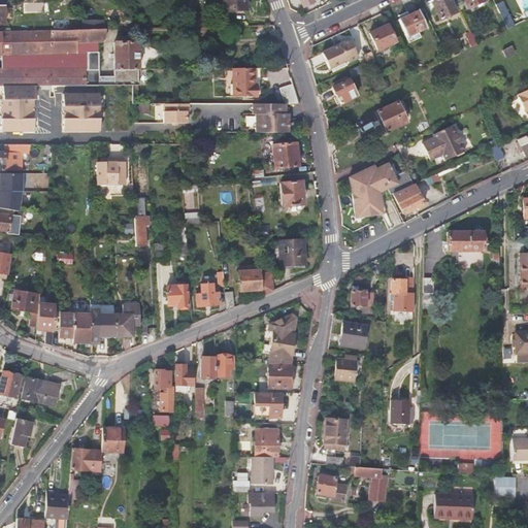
[(244,0),(221,0),(222,10),(245,9),(244,0)]
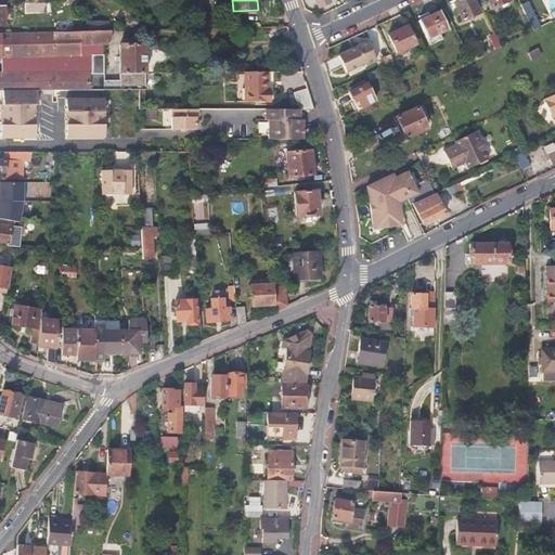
[(480,13),(474,0),(459,0),(453,3),(461,21),(480,13)]
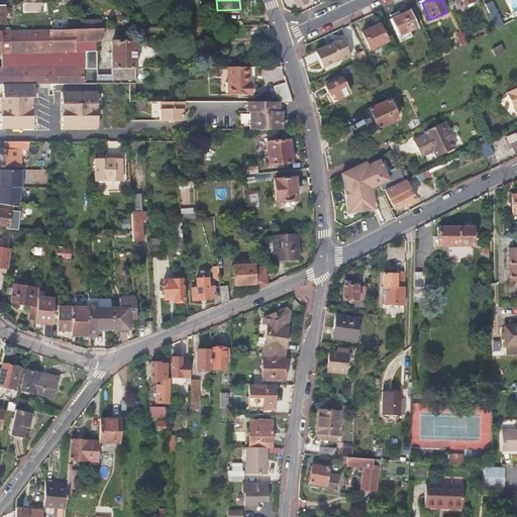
[(409,9),(389,19),(398,36),(417,27),(409,9)]
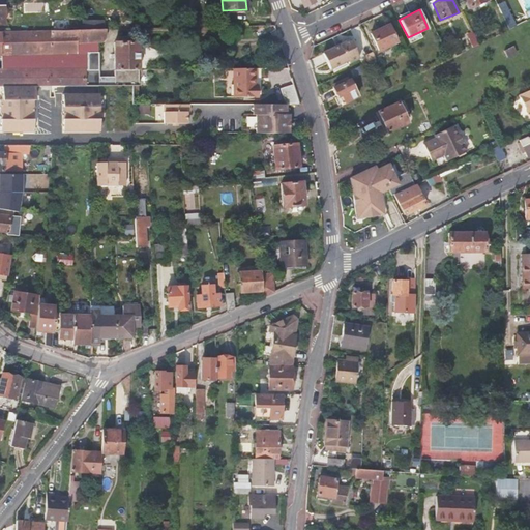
[(508,29),(514,26),(508,12),(502,15),(508,29)]
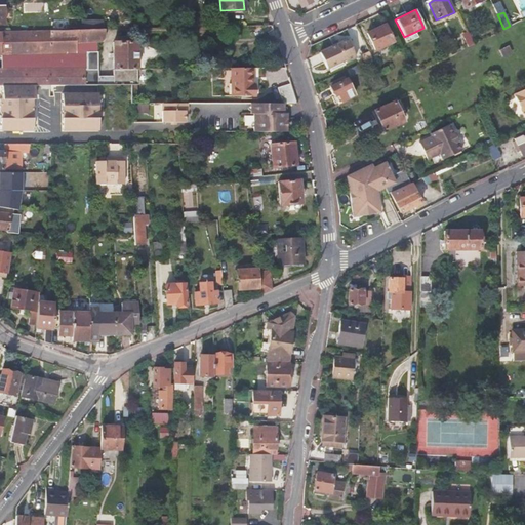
[(188,16),(188,27),(203,27),(202,16),(188,16)]
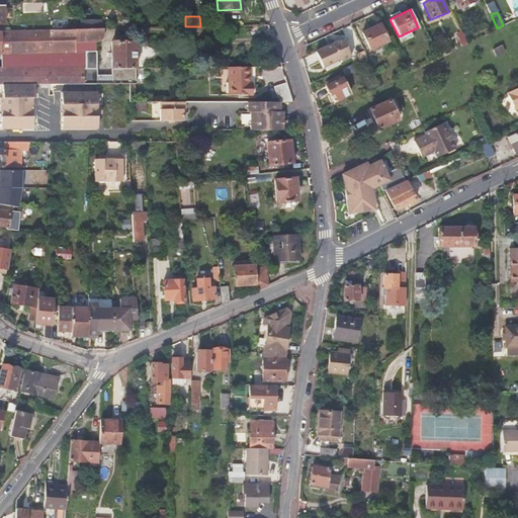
[(82,19),(82,27),(104,26),(103,18),(82,19)]
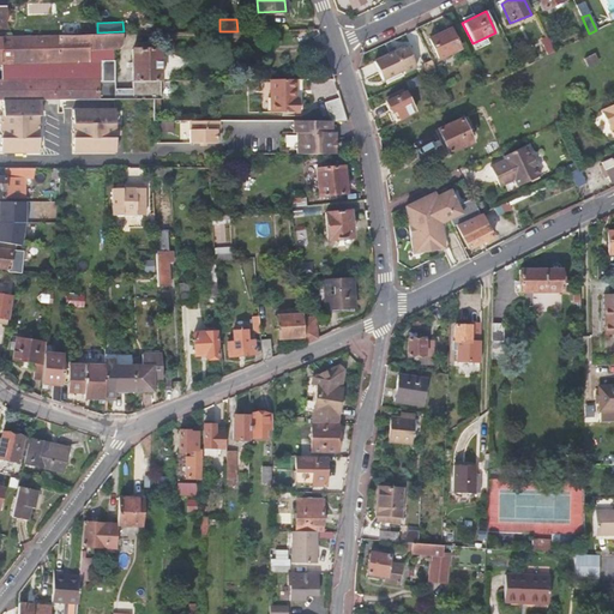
[(156,32),(156,23),(143,24),(143,34),(156,32)]
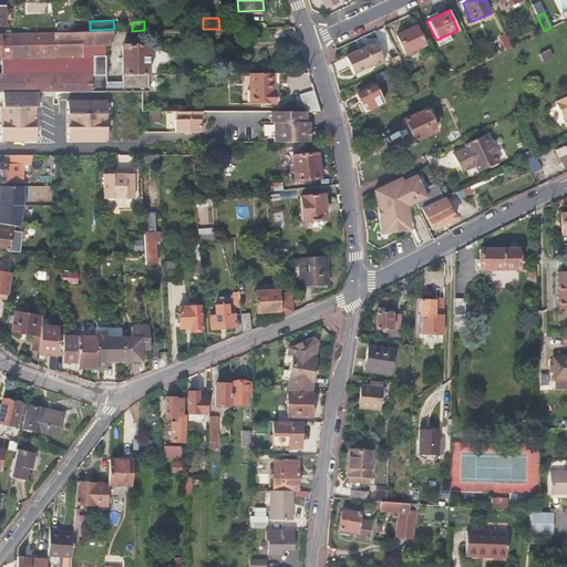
[(415,24),(395,34),(404,54),(425,45),(415,24)]
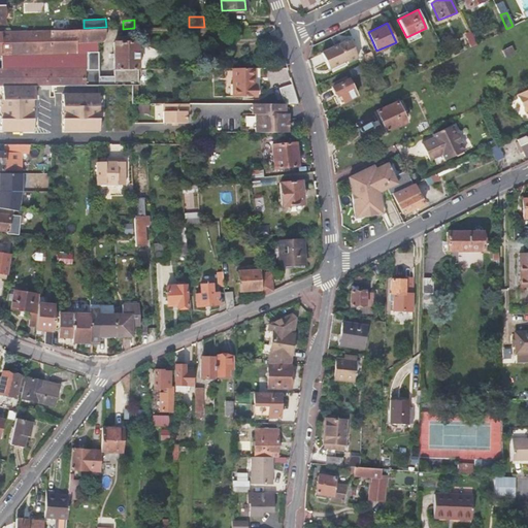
[(0,68),(0,86),(2,87),(34,87),(41,87),(50,86),(93,86),(98,86),(98,76),(98,52),(96,52),(96,42),(98,42),(98,39),(104,40),(104,29),(78,30),(65,30),(2,31),(0,30),(0,54),(1,55),(1,69),(0,68)]
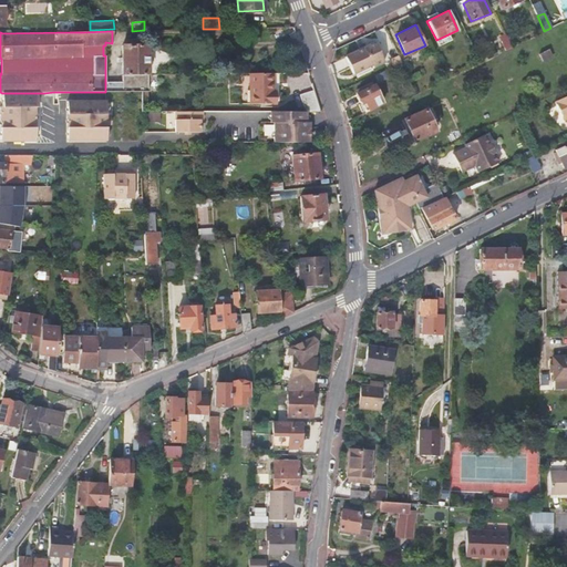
[(141,92),(142,105),(147,105),(147,43),(122,44),(122,82),(105,82),(105,92),(141,92)]
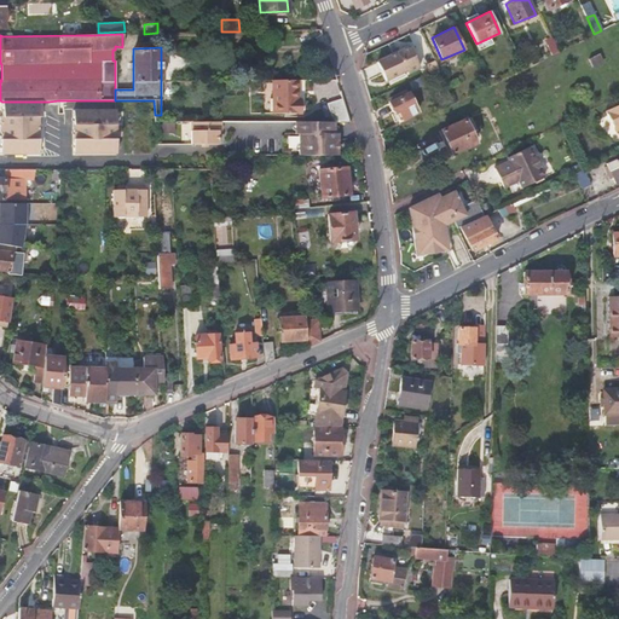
[(398,51),(376,61),(385,80),(406,70),(398,51)]
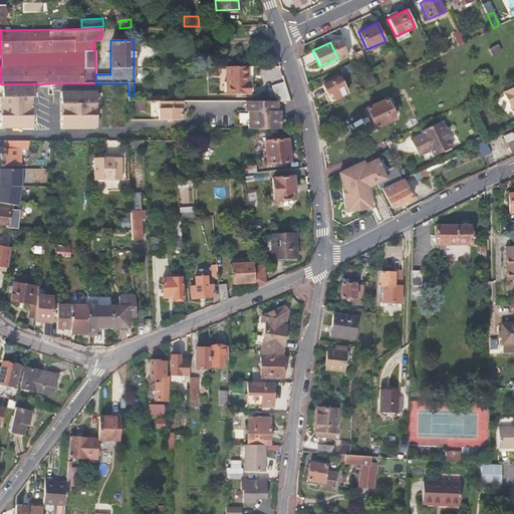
[(498,44),(489,49),(493,56),(502,51),(498,44)]
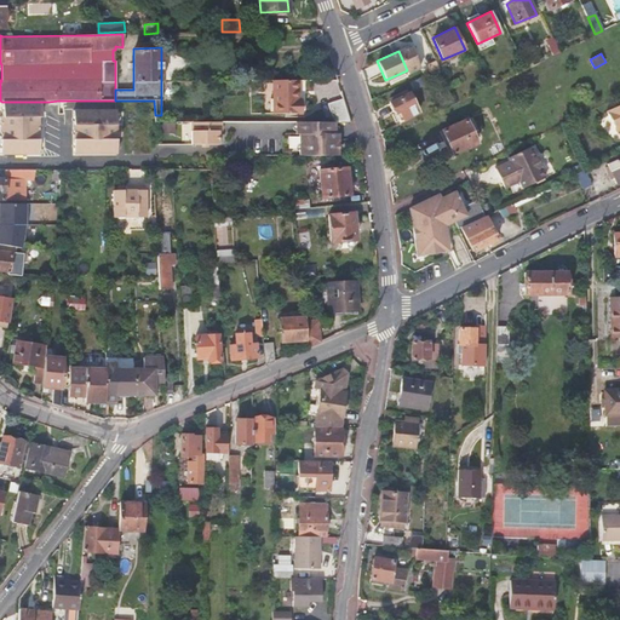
[(271,79),(260,79),(262,114),(300,113),(302,99),(297,99),(297,79),(271,79)]
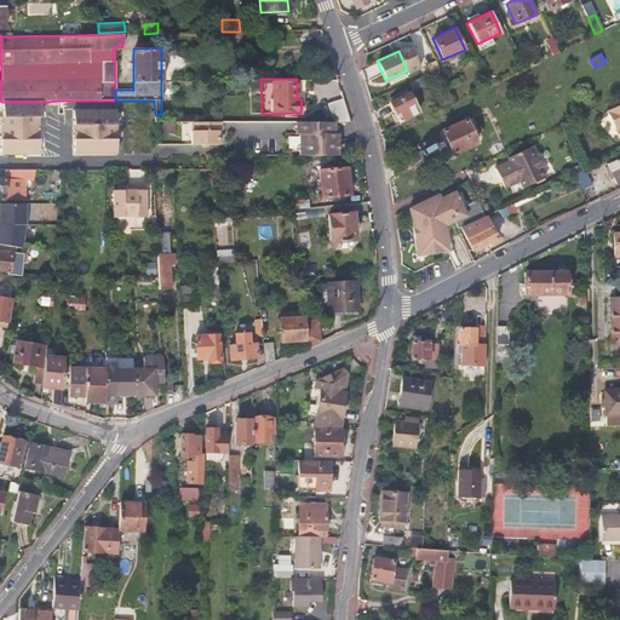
[(389,102),(400,122),(419,112),(409,92),(389,102)]
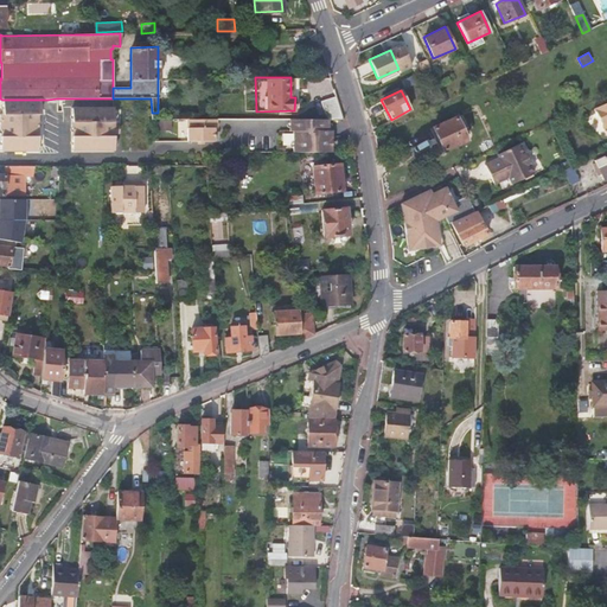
[(343,120),(336,96),(320,101),(326,120),(327,120),(343,120)]
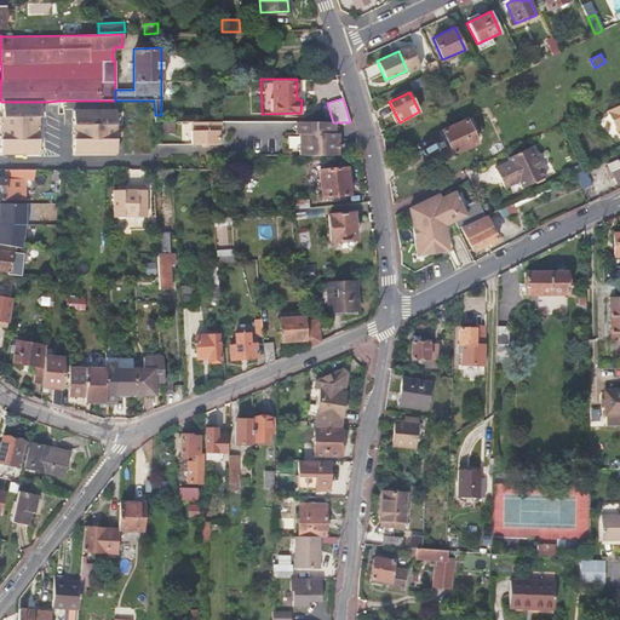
[(40,102),(3,102),(3,118),(0,116),(0,154),(39,155),(38,124),(40,124),(40,102)]
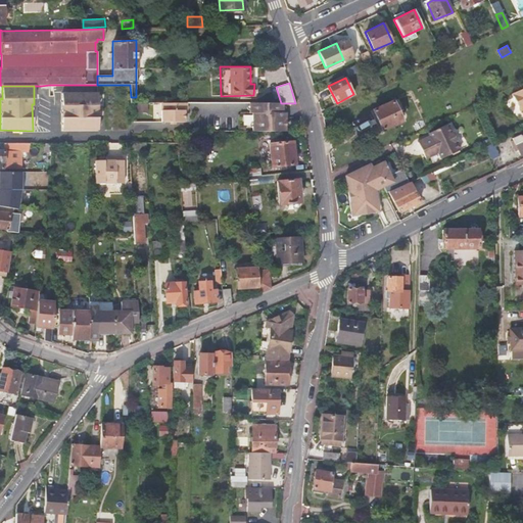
[(517,108),(521,110),(522,113),(522,87),(513,92),(516,98),(514,102),(517,108)]
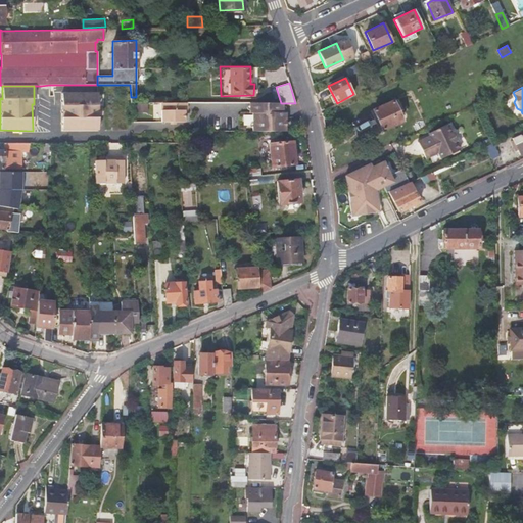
[(98,93),(61,94),(61,130),(98,130),(98,115),(102,115),(102,108),(98,108),(98,93)]
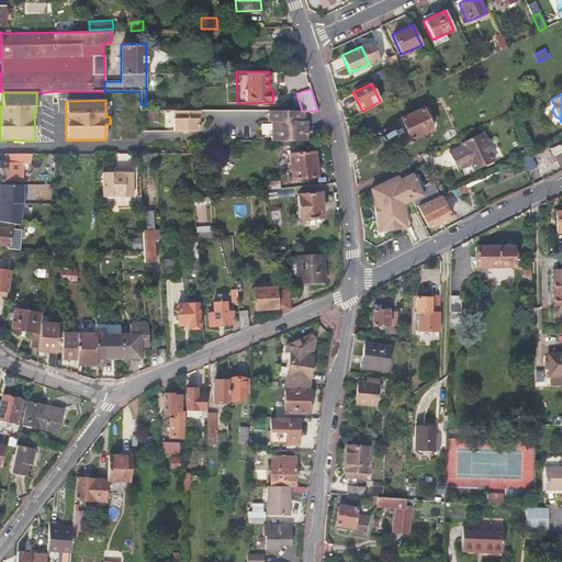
[(423,108),(423,107),(400,116),(411,141),(434,130),(423,108)]
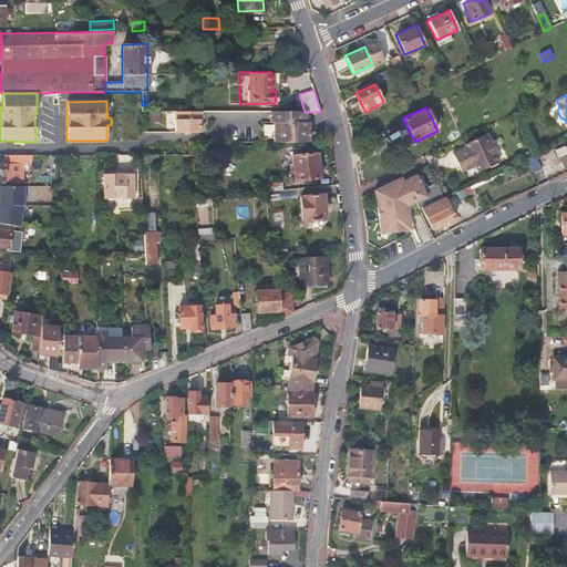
[(203,112),(189,112),(175,111),(175,132),(199,132),(199,120),(203,120),(203,112)]
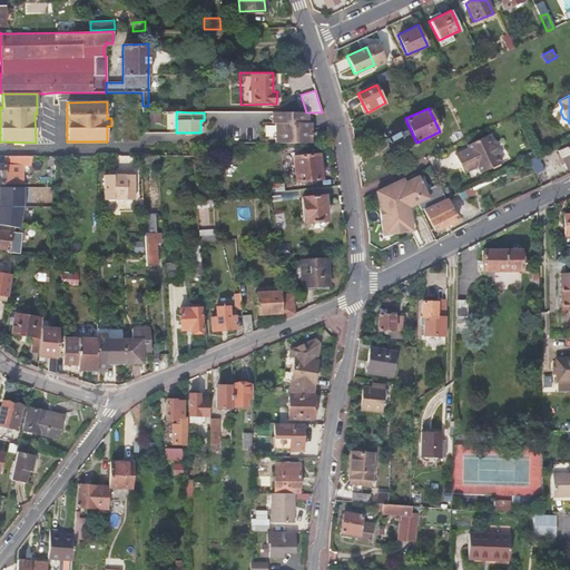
[(306,112),(272,112),(272,123),(275,123),(275,144),(311,144),(311,128),(311,123),(307,123),(307,112),(306,112)]
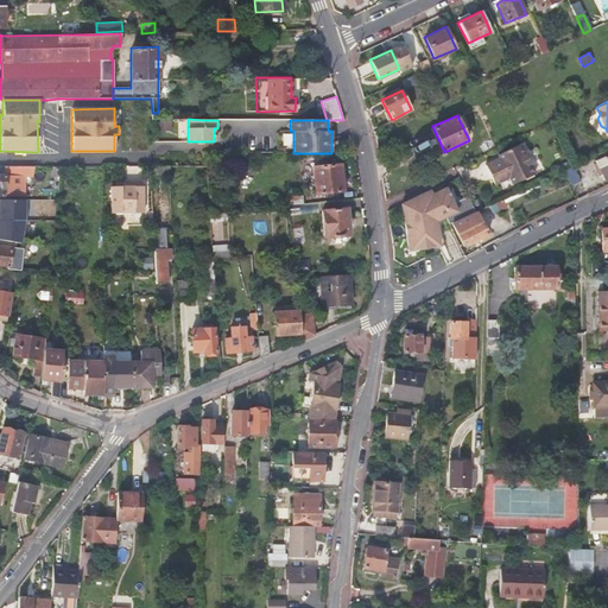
[(536,175),(521,145),(499,154),(500,158),(486,164),(495,184),(510,178),(512,184),(536,175)]
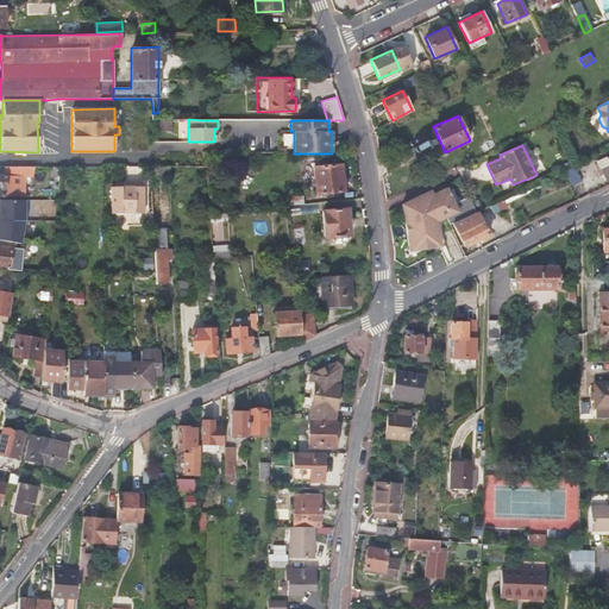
[(592,162),(595,168),(598,167),(601,173),(602,179),(604,180),(608,181),(608,180),(608,156),(604,158),(603,157),(592,162)]
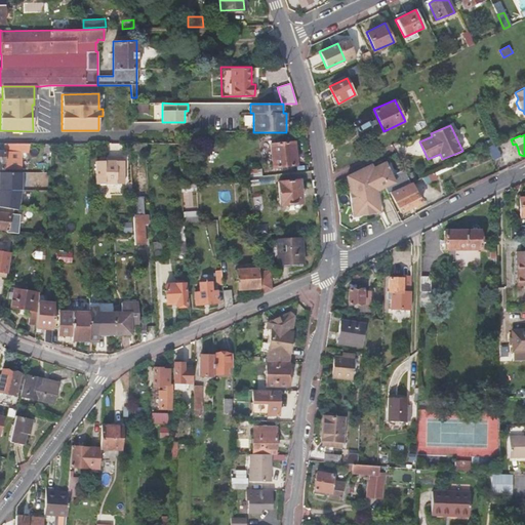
[(270,145),(272,168),(295,166),(293,142),(270,145)]
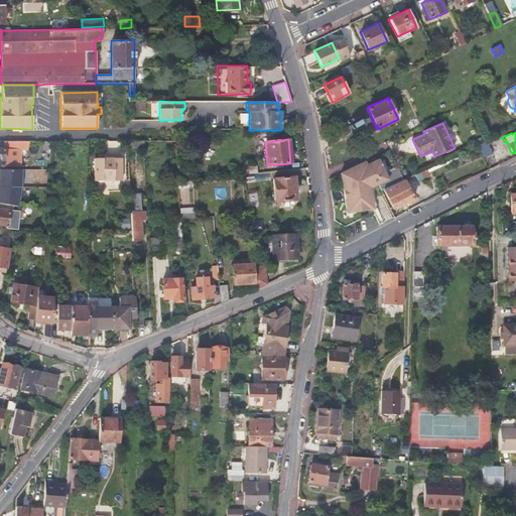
[(10,151),(18,151),(26,151),(28,142),(0,141),(0,166),(10,167),(10,158),(4,158),(4,151),(10,151)]
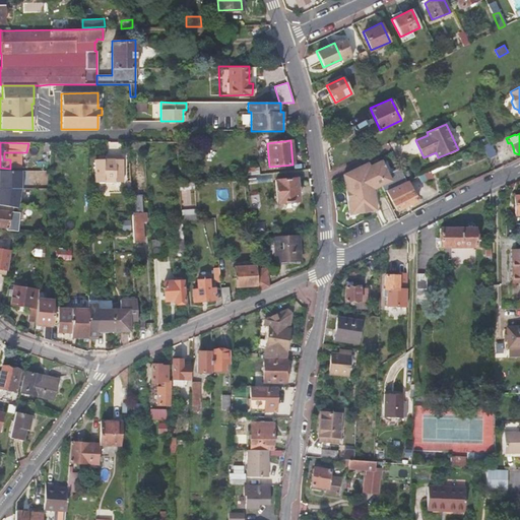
[(481,146),(489,158),(497,155),(491,142),(481,146)]
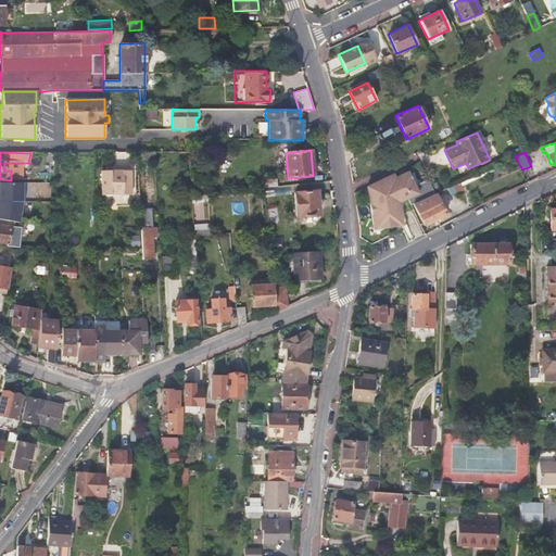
[(131,168),(122,168),(122,172),(113,172),(101,171),(101,196),(131,196),(131,168)]
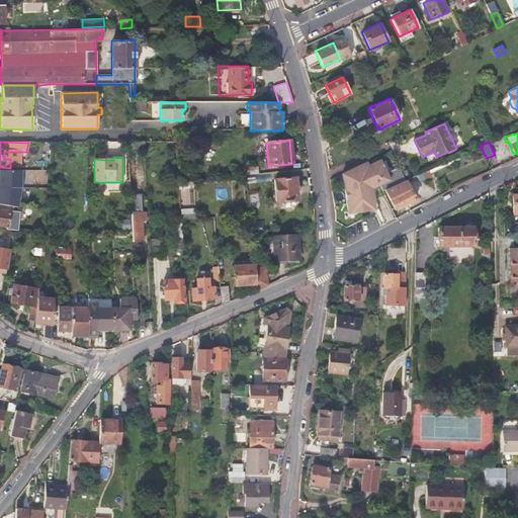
[(379,184),(381,187),(382,191),(393,186),(405,180),(399,168),(386,173),(380,160),(367,165),(366,162),(344,171),(345,179),(343,180),(348,210),(353,209),(353,212),(369,210),(369,207),(374,206),(371,188),(379,184)]
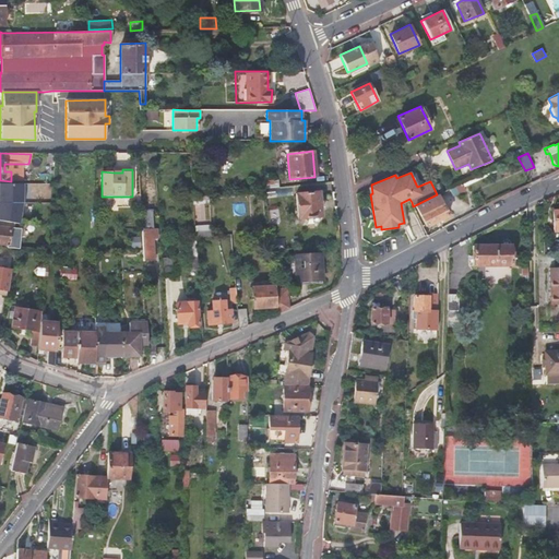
[(257,181),(257,190),(264,190),(278,188),(277,179),(257,181)]
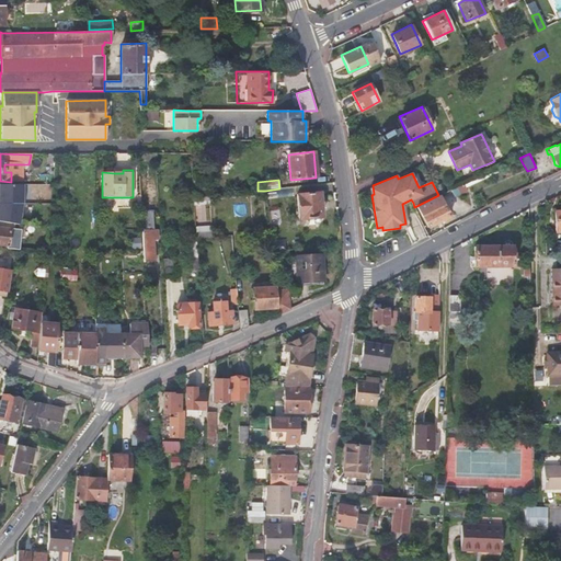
[(0,220),(23,222),(25,184),(0,182),(0,220)]
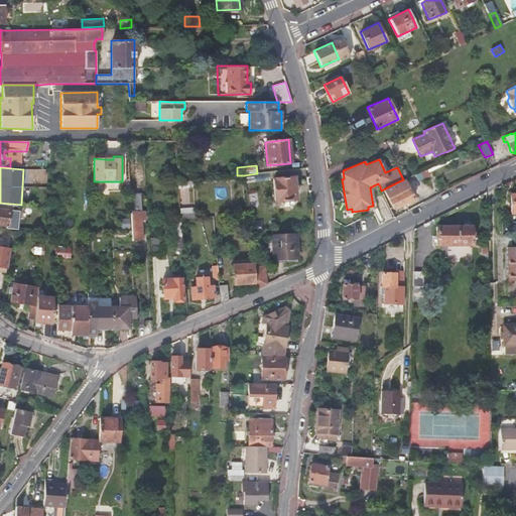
[(273,179),(275,202),(295,200),(292,177),(273,179)]
